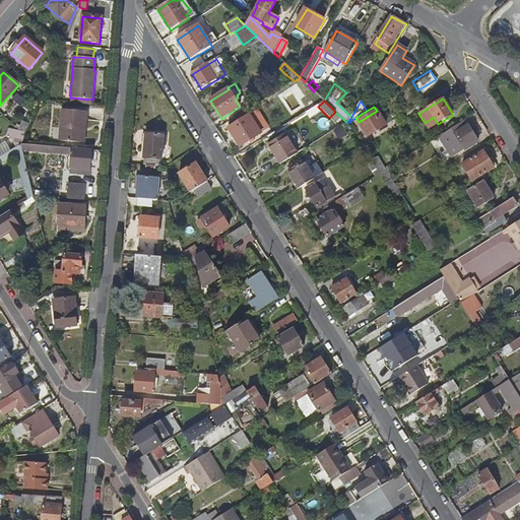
[(59,140),(82,142),(82,129),(85,129),(86,112),(63,109),(61,129),(52,129),(51,140),(59,140)]
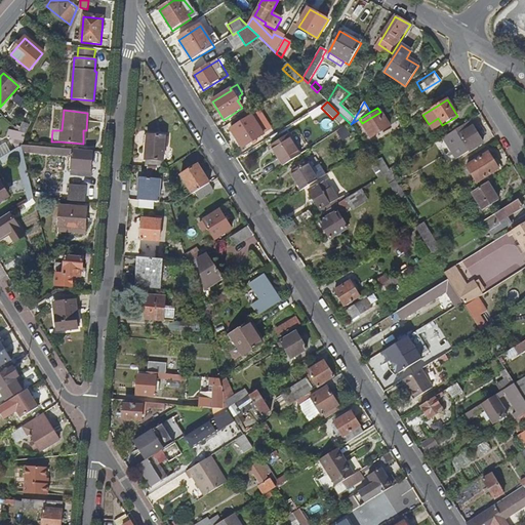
[(390,127),(380,112),(362,123),(371,137),(390,127)]
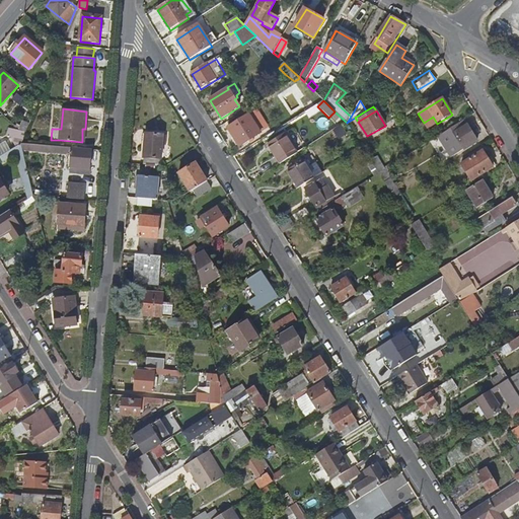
[(347,123),(335,112),(328,118),(339,128),(342,126),(347,123)]
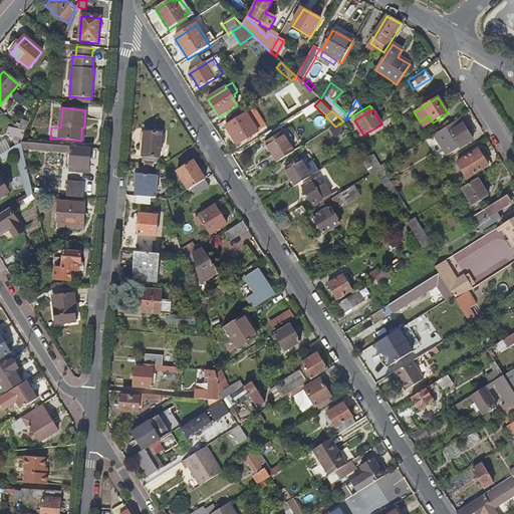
[(254,136),(259,132),(248,114),(226,127),(237,146),(243,142),(245,145),(255,138),(254,136)]
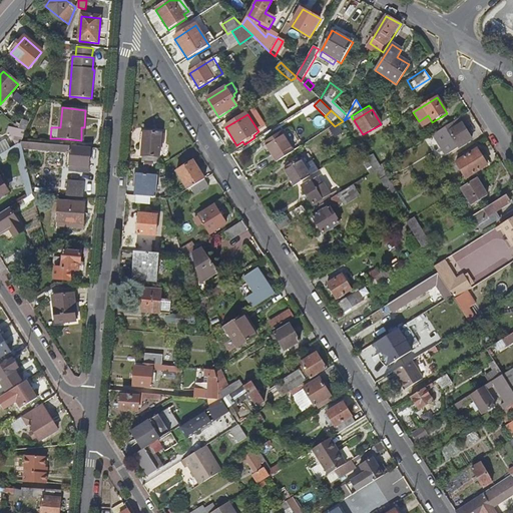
[(472,139),(459,118),(432,135),(440,147),(453,140),(458,148),(472,139)]
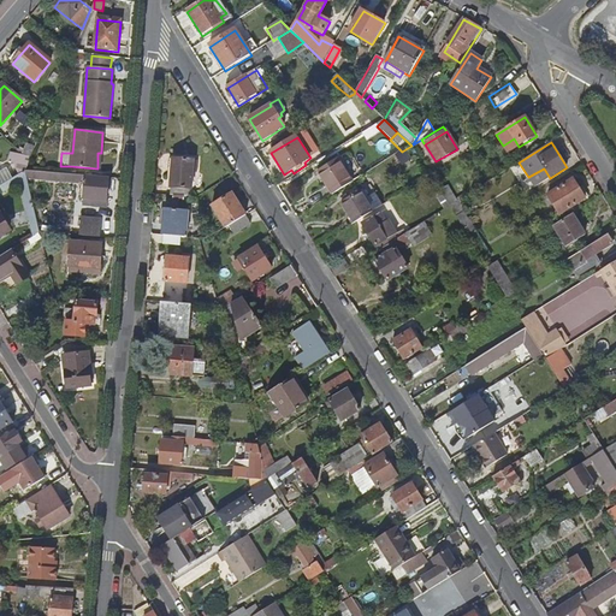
[(24,155),(19,153),(28,161),(30,157),(34,147),(28,144),(24,155)]
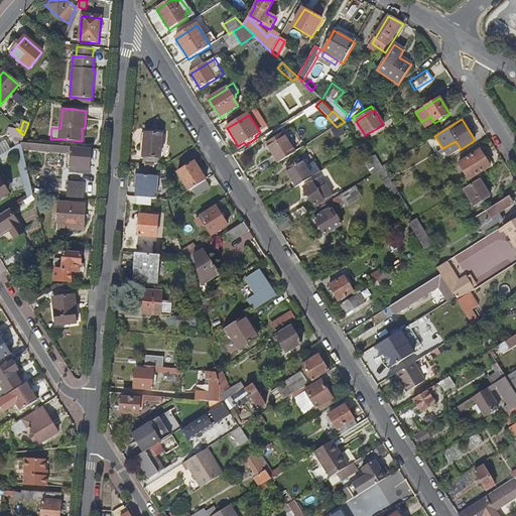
[(346,134),(340,125),(337,127),(331,130),(338,140),(346,134)]
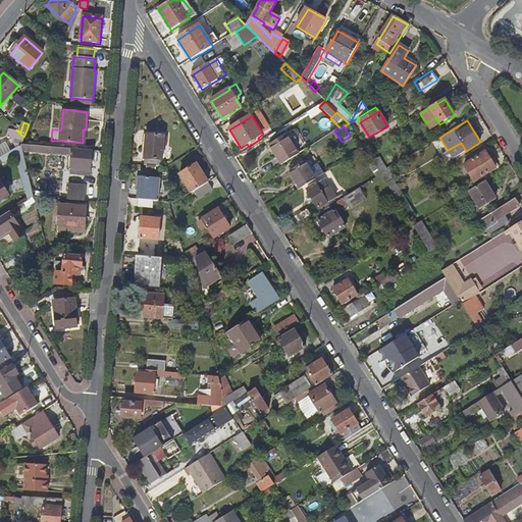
[(23,137),(16,129),(9,127),(6,135),(14,138),(22,141),(23,137)]
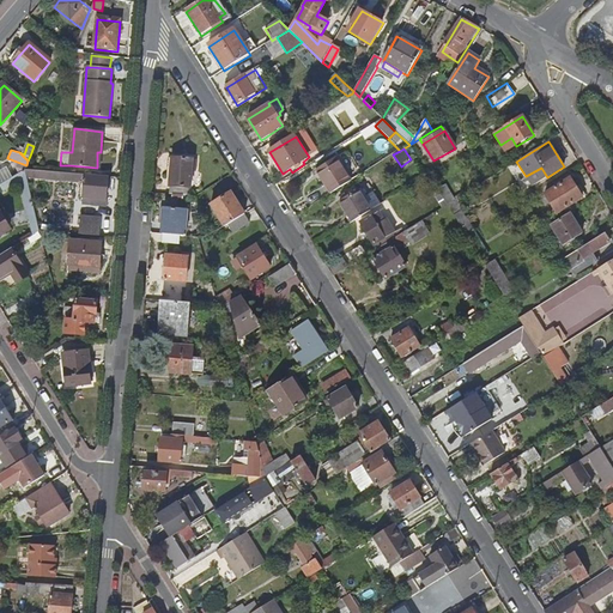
[(316,171),(331,194),(351,182),(337,158),(316,171)]
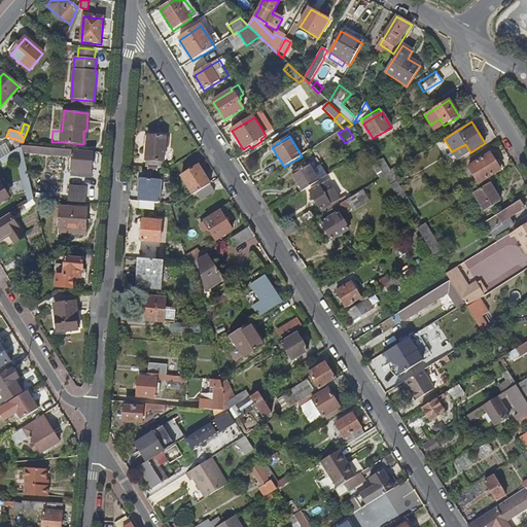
[(145,168),(164,169),(164,156),(168,156),(169,139),(165,139),(147,138),(145,168)]
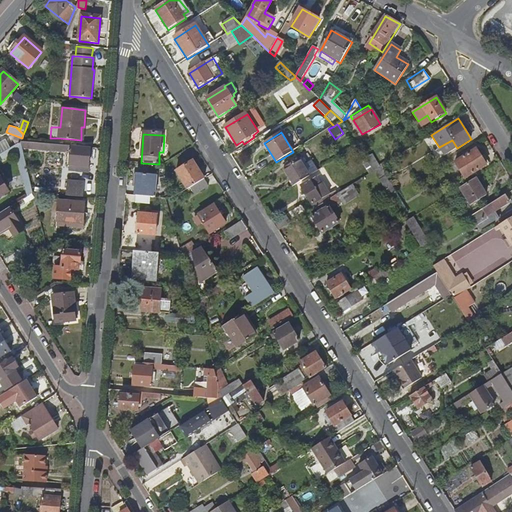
[(22,138),(14,135),(13,142),(15,145),(21,142),(21,141),(22,138)]
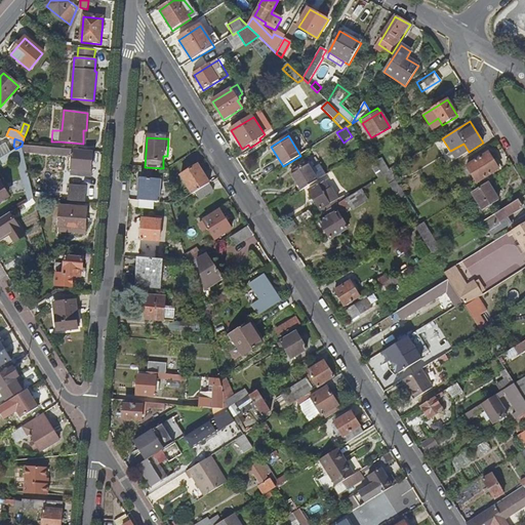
[(0,147),(0,158),(10,152),(5,144),(0,147)]
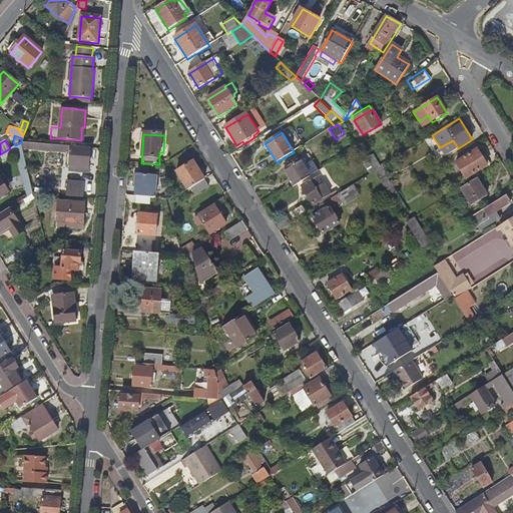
[(29,196),(33,193),(22,148),(21,142),(15,145),(10,148),(0,154),(0,156),(3,161),(17,152),(29,196)]
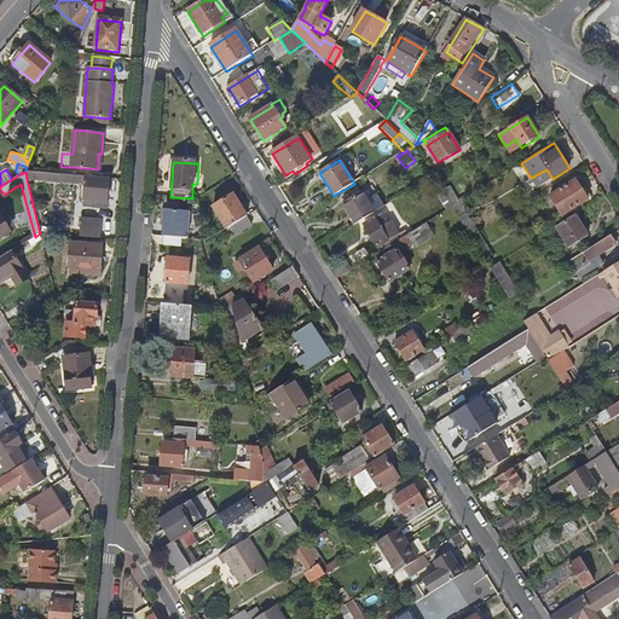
[(106,208),(109,179),(25,172),(27,179),(79,184),(79,189),(84,189),(84,201),(92,202),(91,207),(106,208)]
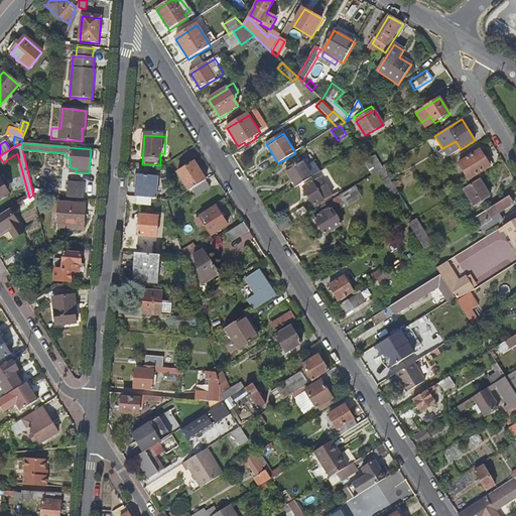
[(449,163),(462,155),(459,150),(446,158),(449,163)]
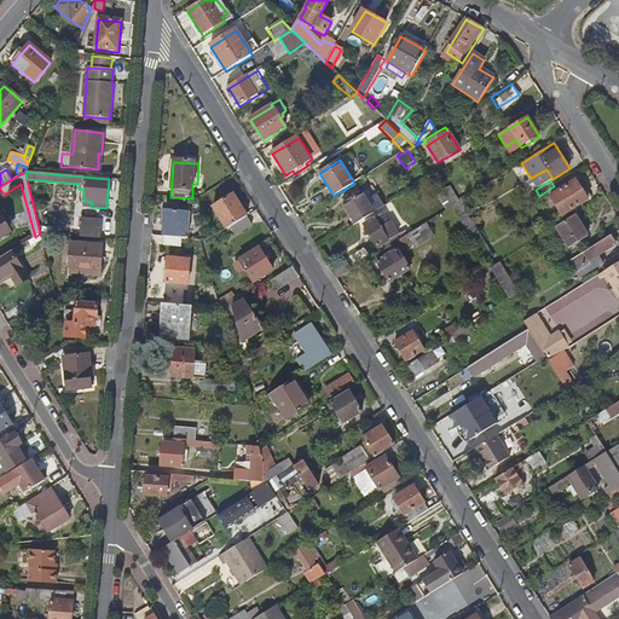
[(561,217),(591,197),(585,189),(582,191),(576,181),(549,197),(561,217)]
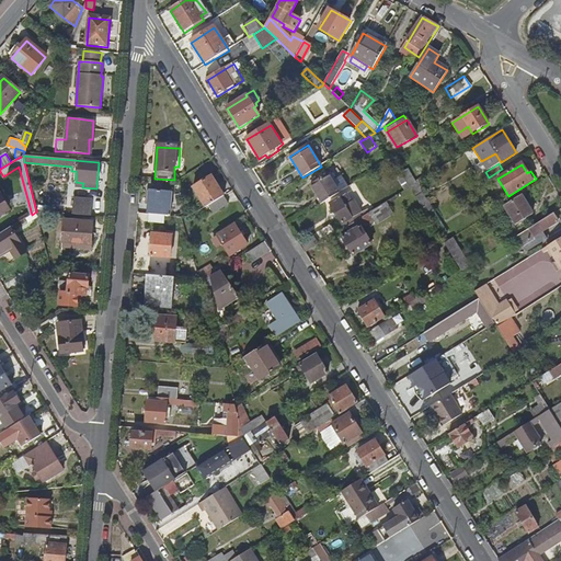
[(311,185),(323,203),(348,186),(338,169),(311,185)]
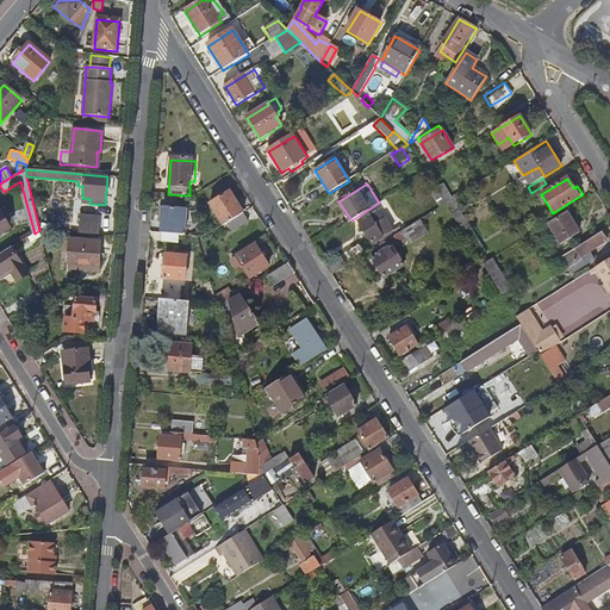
[(444,185),(436,190),(439,193),(446,204),(460,195),(459,194),(453,198),(444,185)]
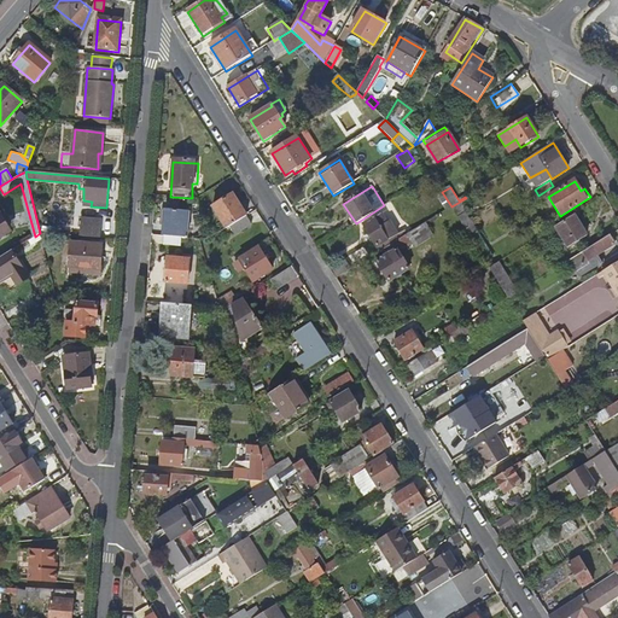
[(444,211),(452,207),(444,196),(442,192),(436,196),(438,199),(437,199),(444,211)]
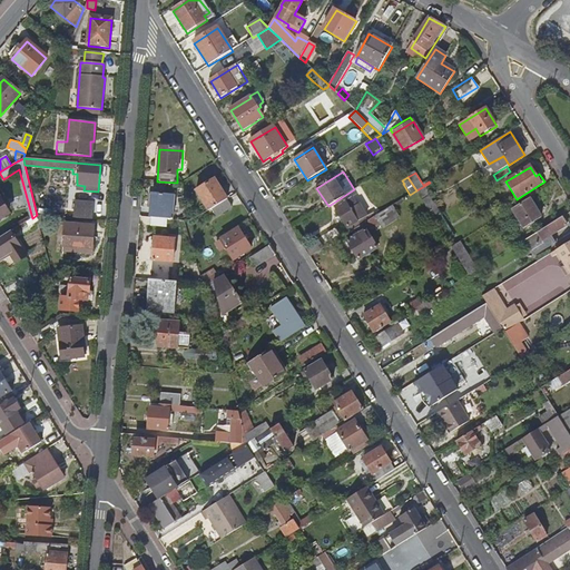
[(197,193),(210,212),(212,210),(227,200),(214,180),(197,193)]
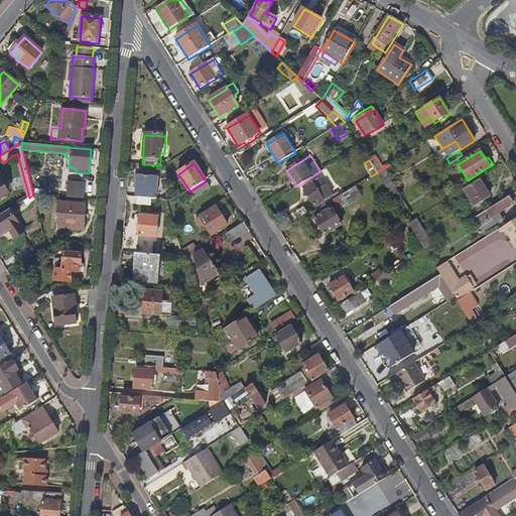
[(391,163),(389,165),(377,172),(383,182),(389,178),(388,177),(397,171),(391,163)]
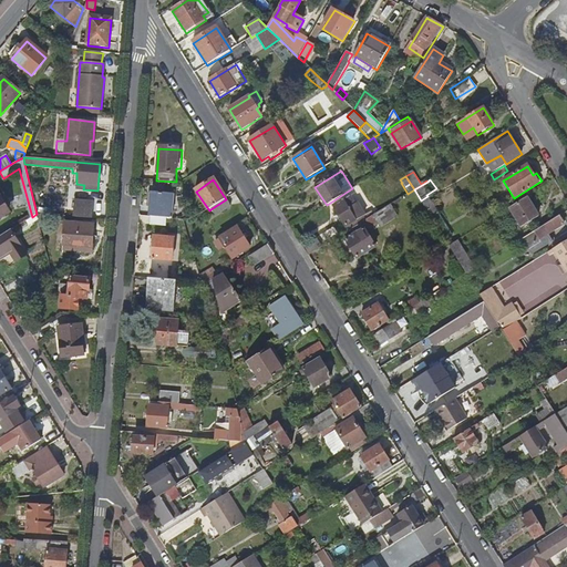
[(152,195),(151,218),(172,219),(173,196),(152,195)]
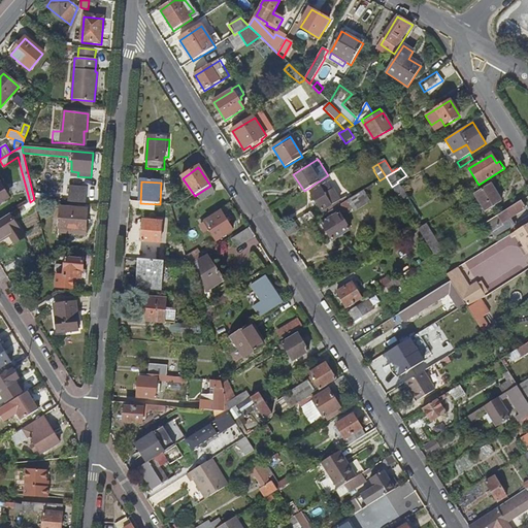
[(0,202),(8,197),(0,183),(0,202)]
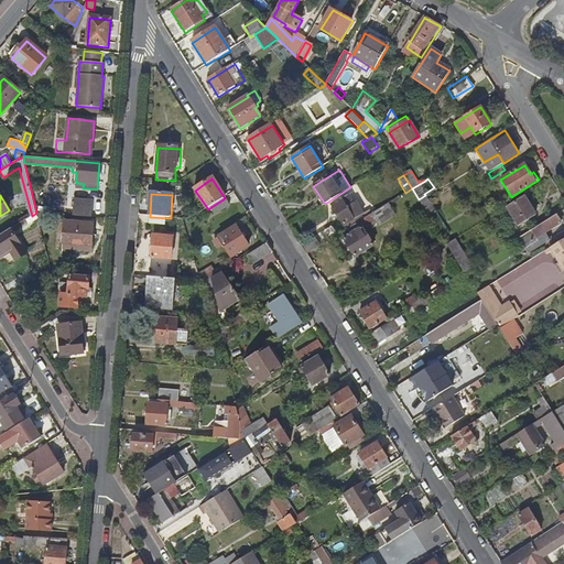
[(429,202),(425,195),(419,199),(430,217),(436,213),(433,207),(436,205),(433,198),(429,202)]
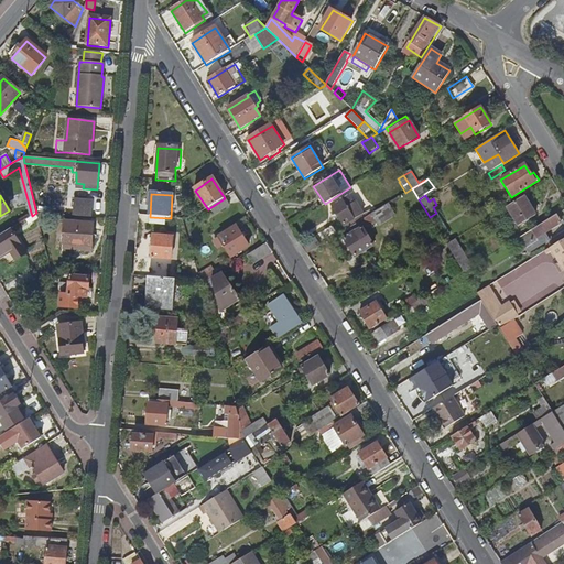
[(354,205),(348,197),(332,206),(345,226),(362,215),(356,204),(354,205)]
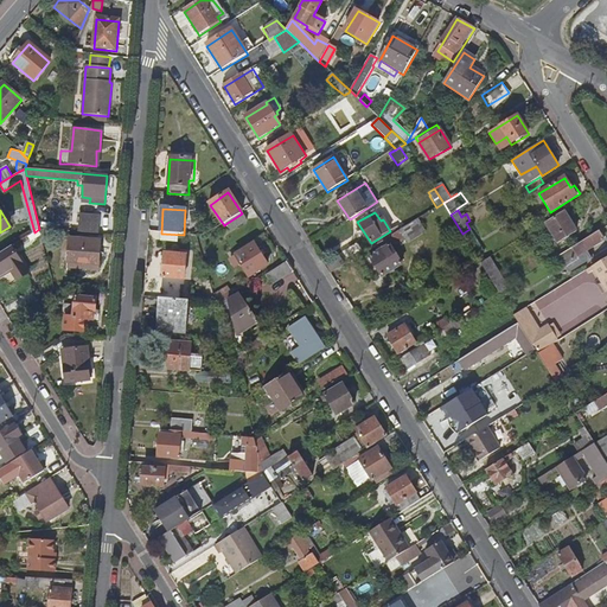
[(576,234),(562,212),(544,224),(558,244),(576,234)]
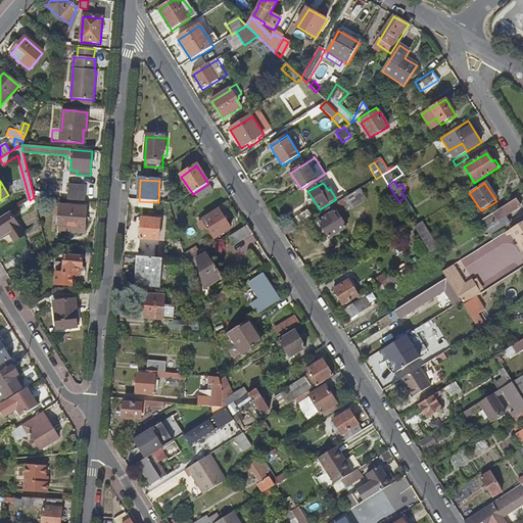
[(70,193),(86,194),(86,185),(72,184),(70,193)]
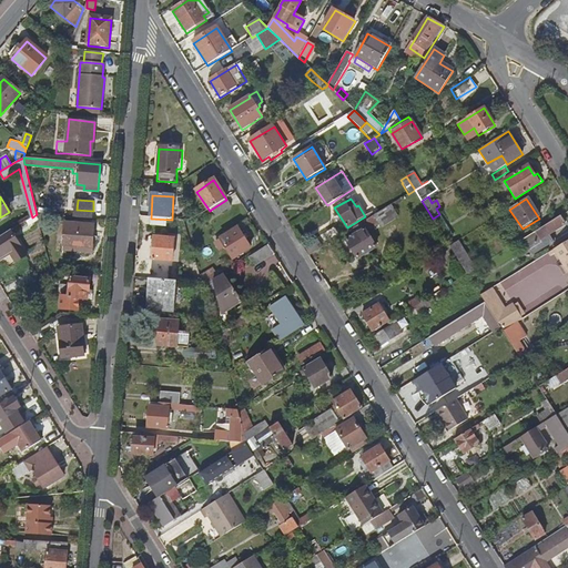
[(231,206),(226,200),(211,210),(216,217),(231,206)]
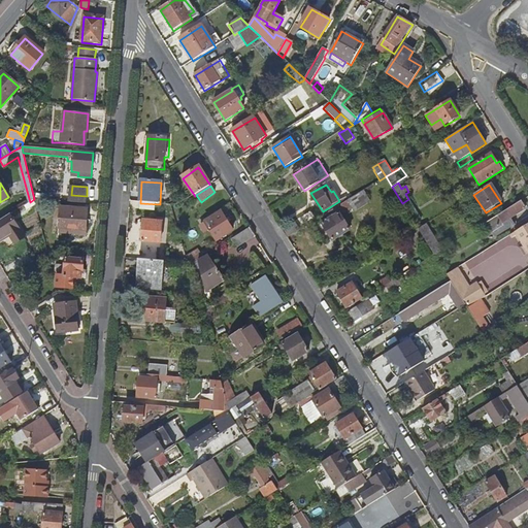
[(362,192),(324,216),(326,221),(338,213),(340,216),(352,208),(354,211),(369,202),(362,192)]
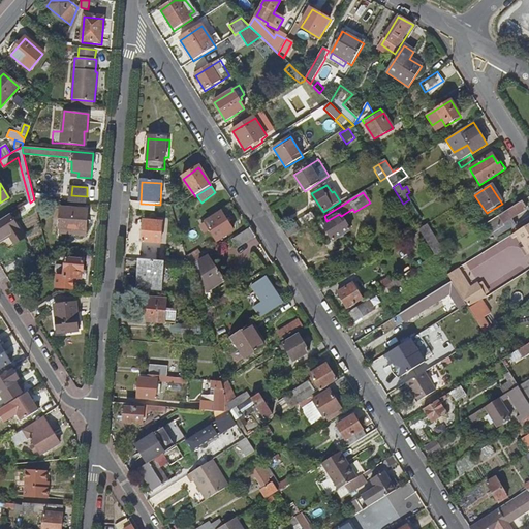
[(71,204),(86,205),(87,196),(71,195),(71,204)]
